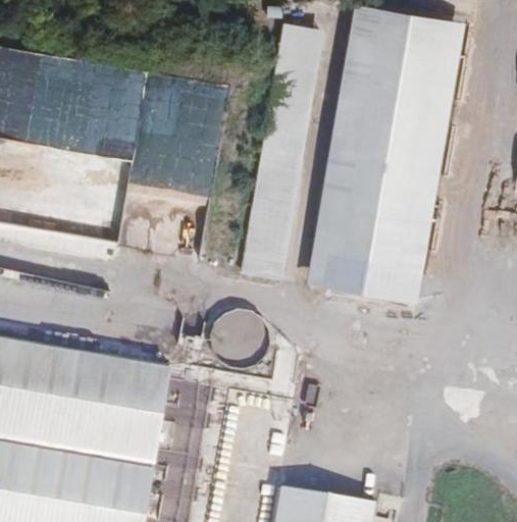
[(464,25),(354,7),(307,285),(417,304),(464,25)]
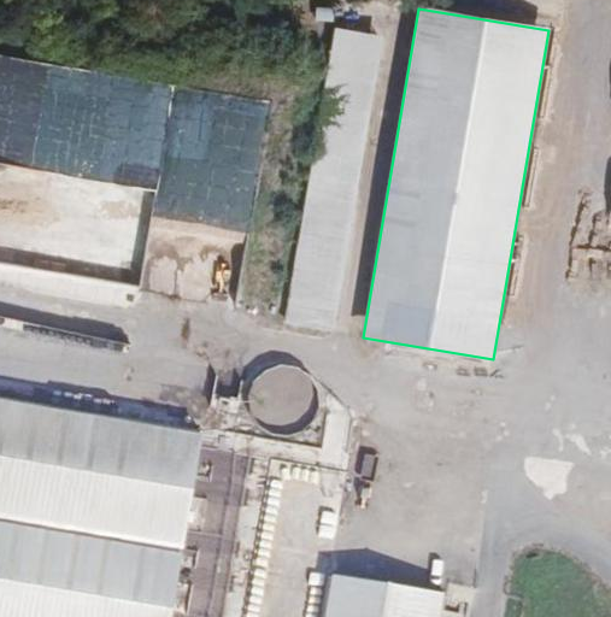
[(383,35),(340,29),(292,319),(335,327),(383,35)]
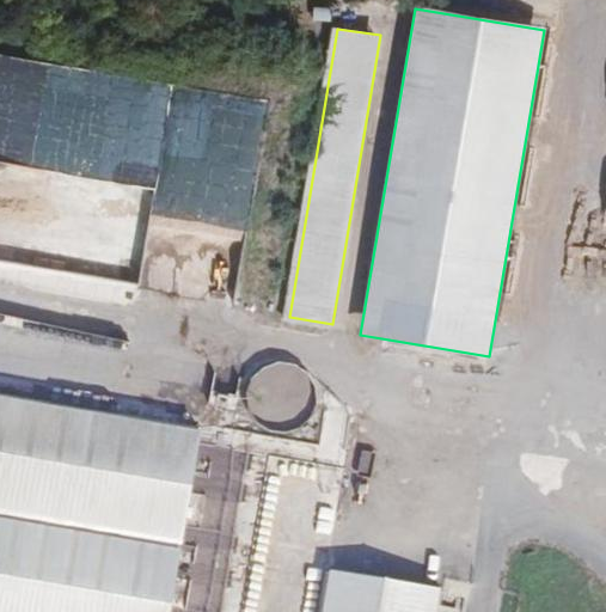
[(141,305),(157,184),(0,164),(0,268),(8,270),(2,312),(49,318),(53,293),(141,305)]
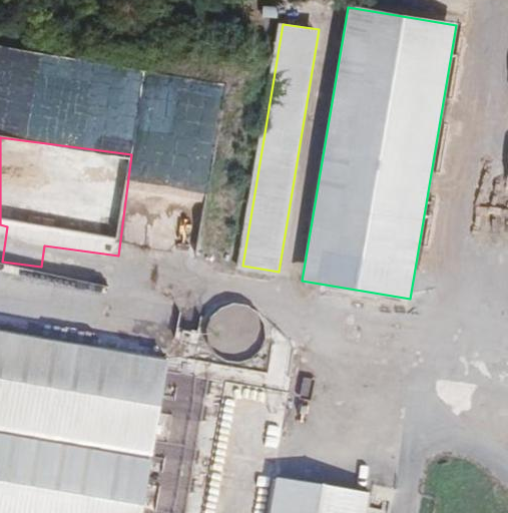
[(217,314),(211,322),(208,331),(208,340),(211,349),(217,357),(225,362),(235,365),(244,364),(254,360),(261,353),(266,345),(267,335),(266,326),(261,317),(254,311),(244,307),(234,306),(225,309),(217,314)]
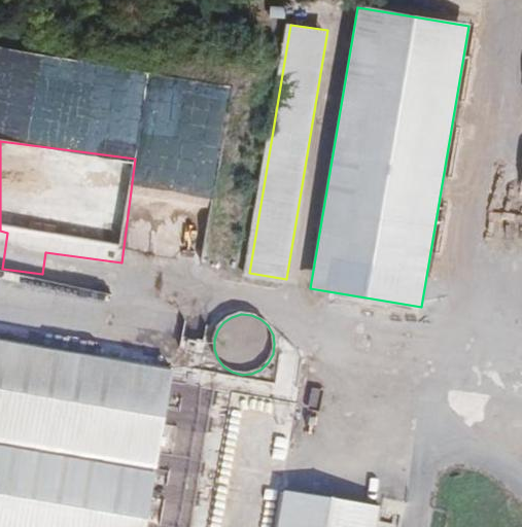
[(0,339),(0,526),(147,526),(175,366),(0,339)]
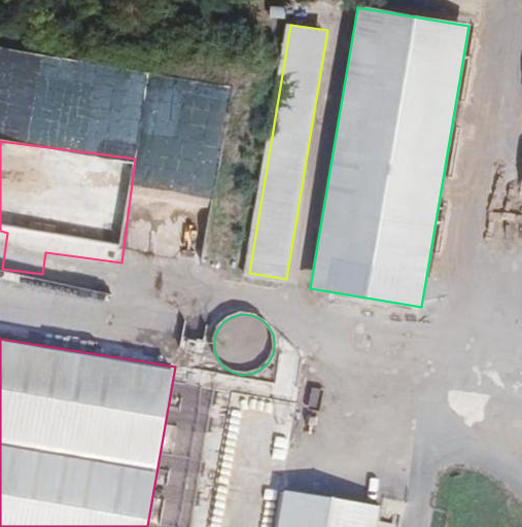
[(277,526),(386,526),(389,507),(283,490),(277,526)]
